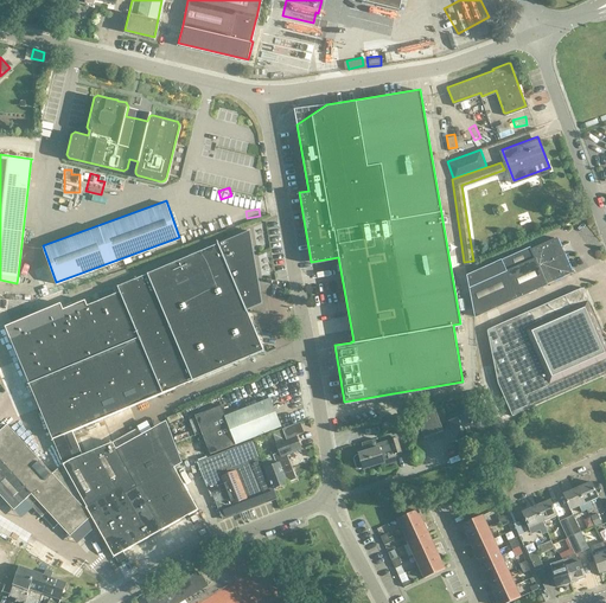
[(259,286),(253,248),(249,229),(218,242),(217,241),(216,241),(217,242),(116,284),(119,289),(8,335),(27,380),(26,382),(27,382),(51,437),(63,432),(72,456),(82,453),(71,429),(163,391),(158,380),(186,367),(191,379),(263,348),(246,308),(261,302),(259,286)]
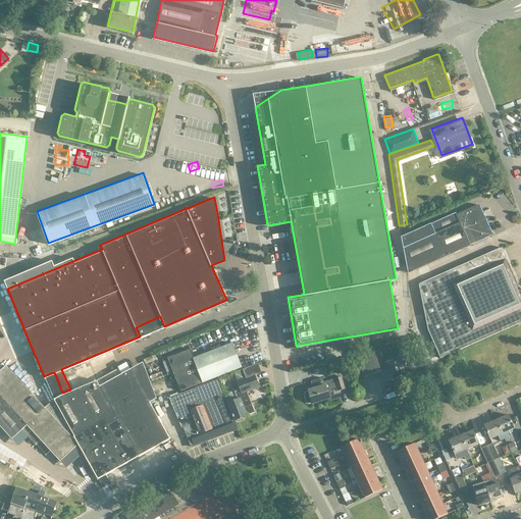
[(408,272),(470,244),(469,242),(490,232),(484,218),(487,217),(481,202),(456,213),(455,211),(401,235),(408,272)]
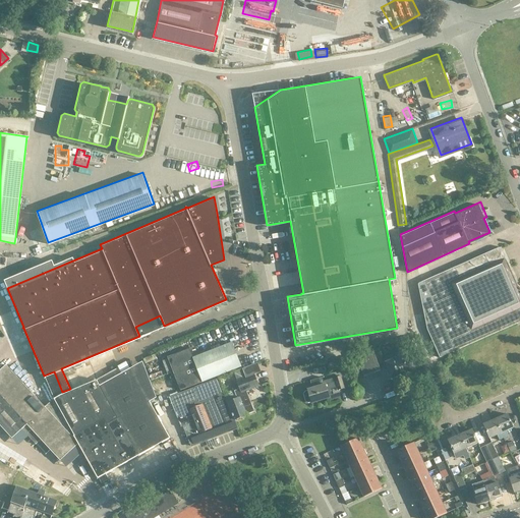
[(19,224),(16,232),(22,234),(24,226),(19,224)]
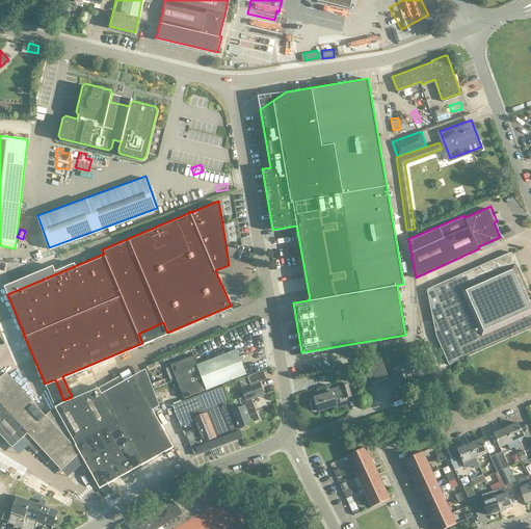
[(281,279),(301,274),(295,239),(290,240),(291,245),(285,246),(287,259),(276,261),(281,279)]
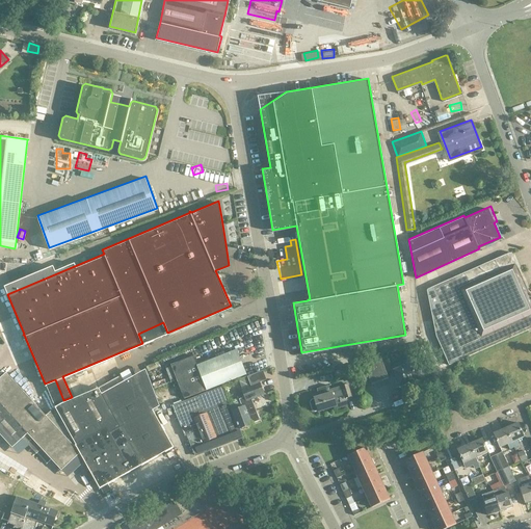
[(448,364),(530,325),(530,300),(509,252),(426,288),(435,336),(448,364)]
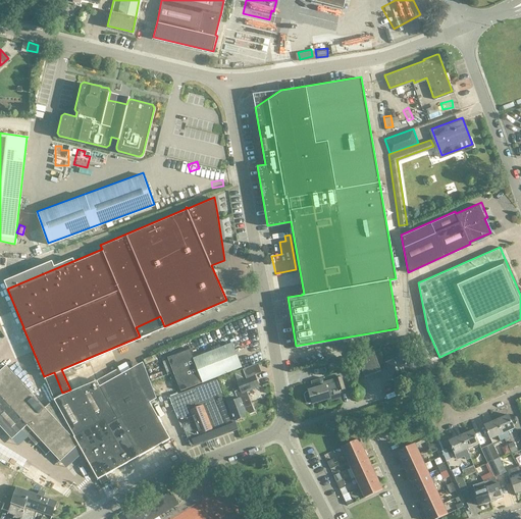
[(412,351),(419,348),(415,336),(407,340),(409,344),(408,344),(410,348),(412,351)]
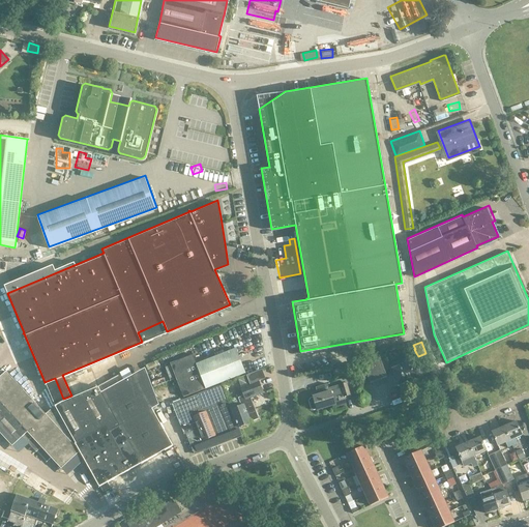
[(197,361),(193,352),(170,361),(183,396),(245,371),(236,346),(197,361)]
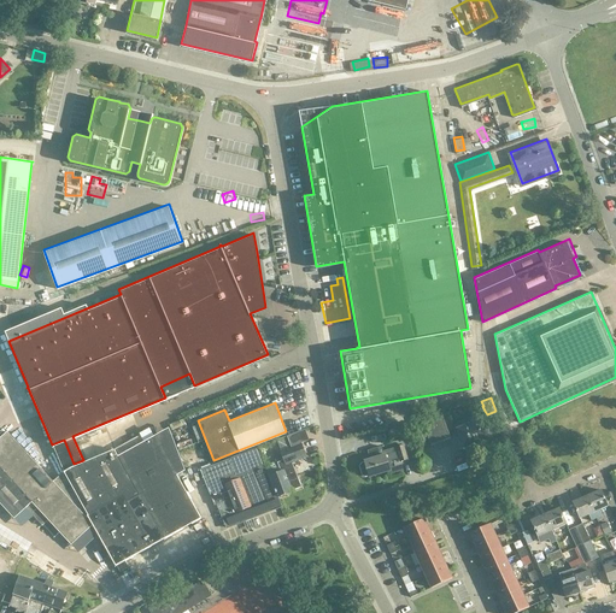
[(429,443),(450,436),(440,411),(420,419),(429,443)]
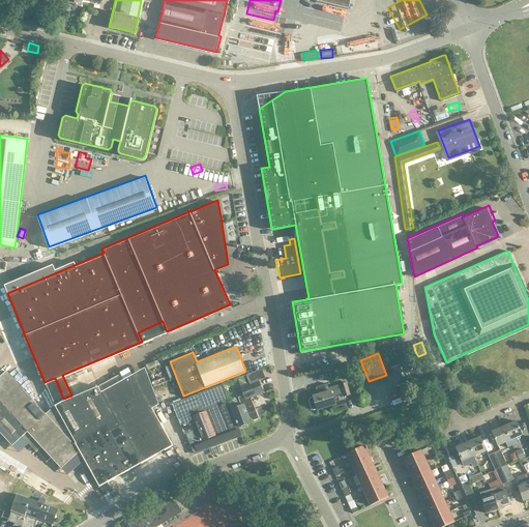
[(421,374),(415,358),(392,368),(394,374),(392,375),(394,380),(397,380),(398,382),(421,374)]
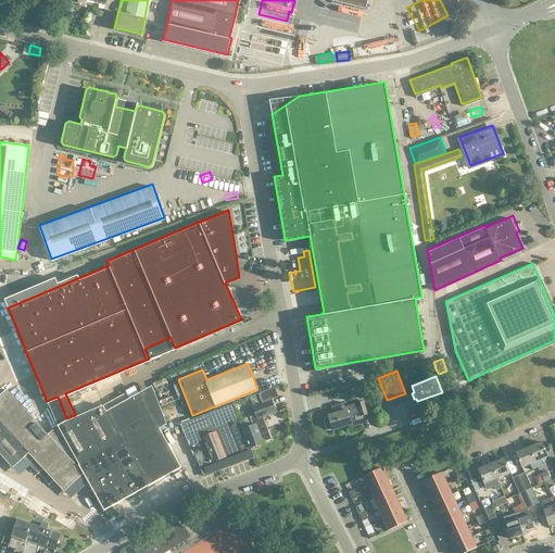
[(375,394),(373,378),(365,379),(368,396),(375,394)]
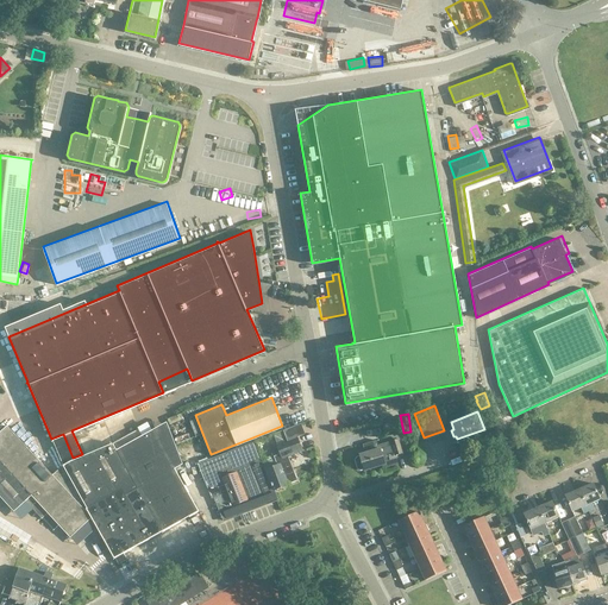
[(73,458),(71,458),(63,464),(52,473),(6,424),(0,429),(0,495),(13,509),(25,498),(41,516),(46,510),(70,535),(92,515),(107,543),(104,546),(105,548),(108,546),(113,555),(114,555),(117,560),(125,555),(123,550),(198,509),(152,427),(116,448),(112,441),(82,454),(73,458)]
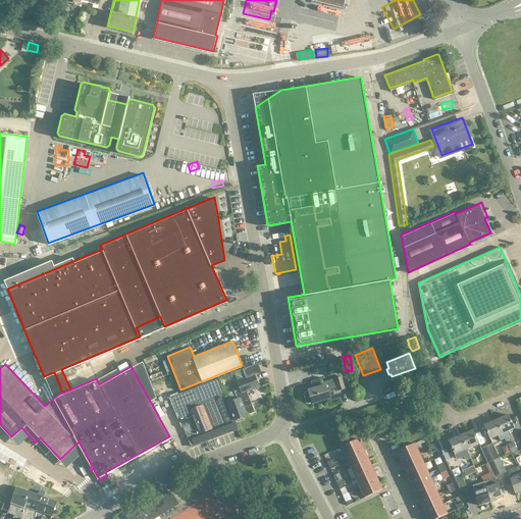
[(247,414),(246,413),(254,410),(246,390),(258,384),(254,373),(237,379),(240,387),(233,390),(237,398),(227,401),(218,376),(216,377),(216,376),(195,385),(197,391),(171,401),(180,425),(184,424),(191,445),(238,426),(235,418),(237,417),(237,419),(242,417),(241,415),(246,414),(247,414)]
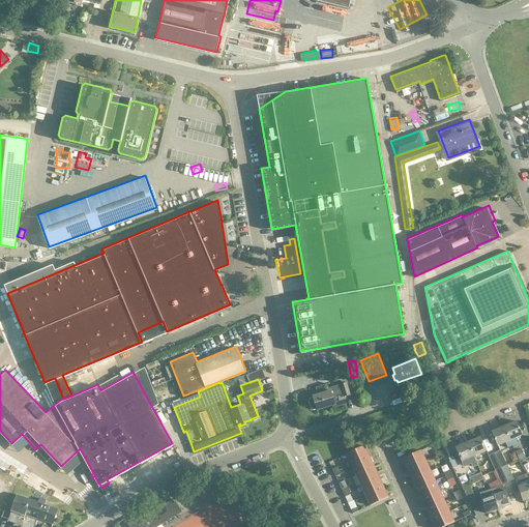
[(316,407),(317,408),(334,403),(333,400),(336,399),(335,394),(343,391),(344,394),(350,393),(346,380),(328,385),(327,381),(315,384),(317,392),(313,394),(313,396),(310,397),(309,399),(311,407),(313,408),(316,407)]
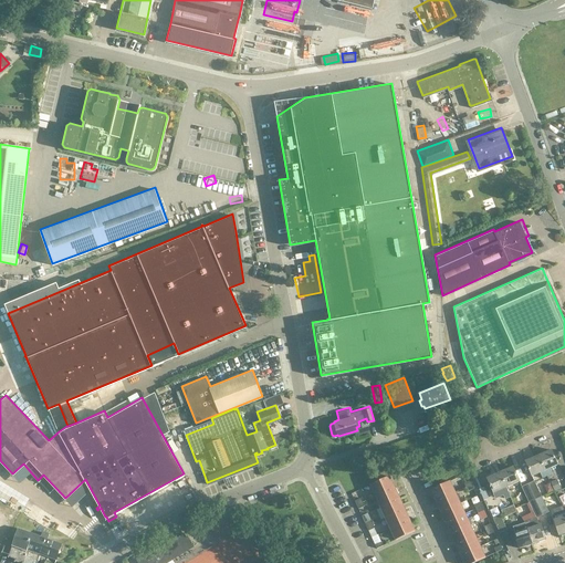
[(169,438),(175,449),(180,447),(175,436),(169,438)]
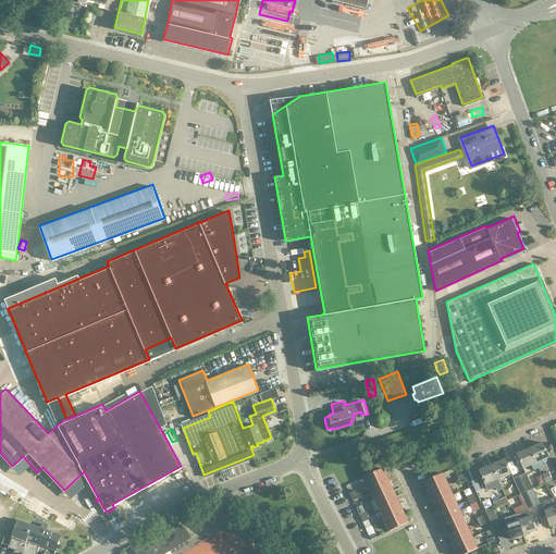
[(538,466),(543,464),(541,458),(547,455),(541,441),(529,446),(538,466)]
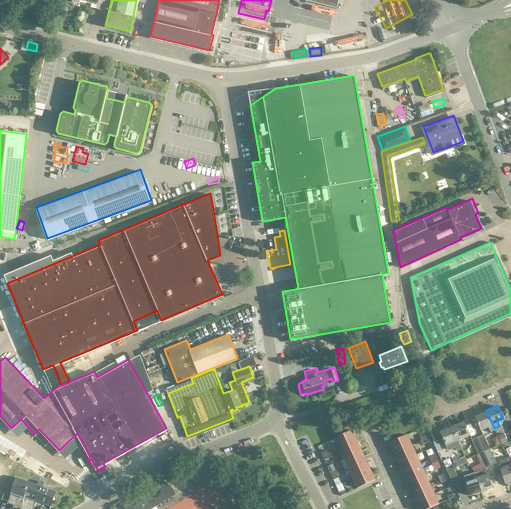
[(494,428),(486,410),(474,415),(480,428),(487,425),(490,430),(494,428)]
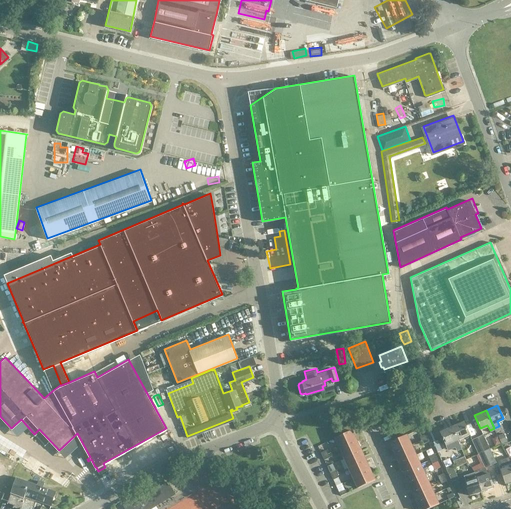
[(463,420),(451,425),(457,438),(468,433),(463,420)]
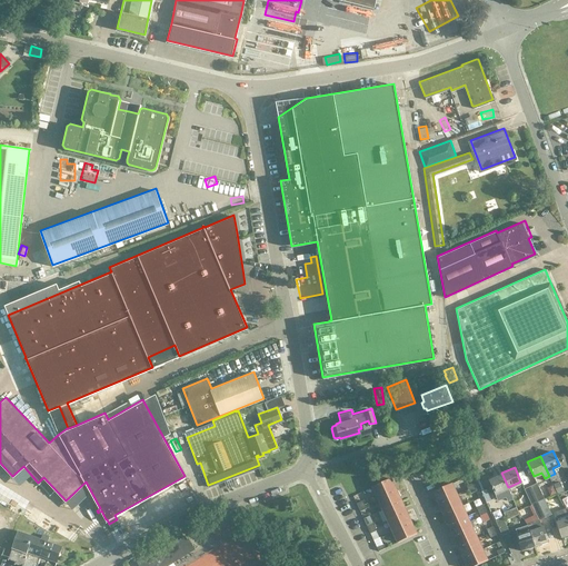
[(505,495),(507,499),(511,497),(508,487),(501,473),(489,478),(491,486),(486,488),(490,498),(496,495),(497,498),(505,495)]
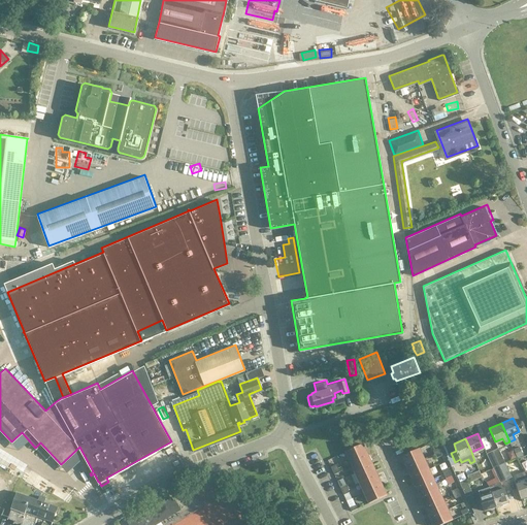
[(350,461),(367,453),(362,441),(344,450),(350,461)]
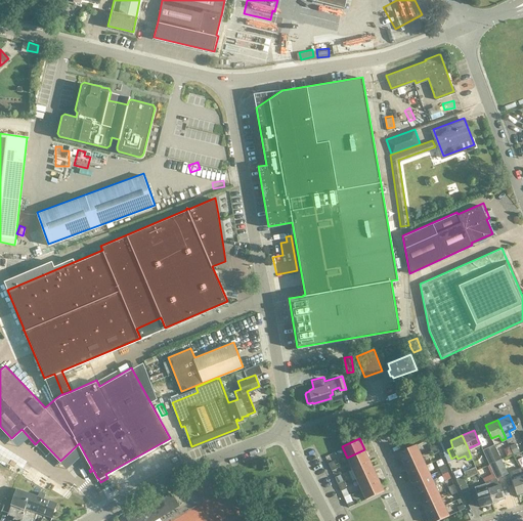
[(515,441),(509,444),(513,452),(518,449),(515,441)]
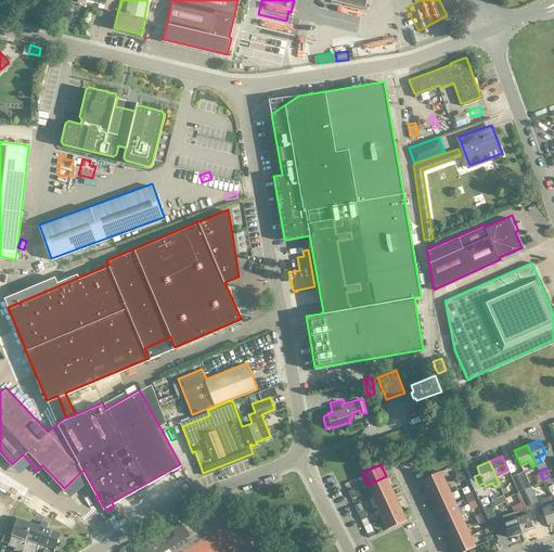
[(524,487),(530,484),(524,469),(516,472),(524,487)]
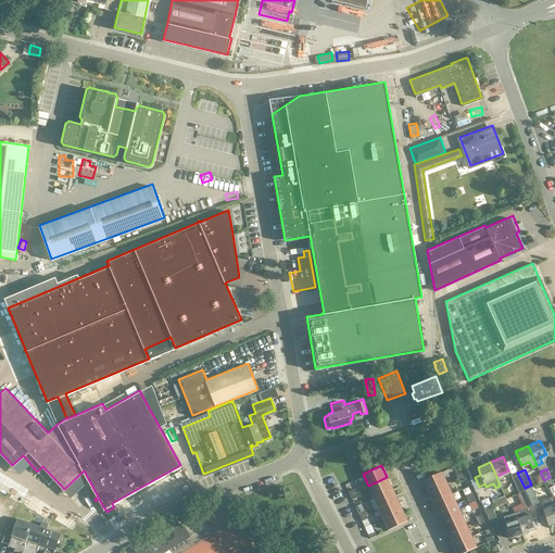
[(428,490),(446,481),(441,470),(423,479),(428,490)]
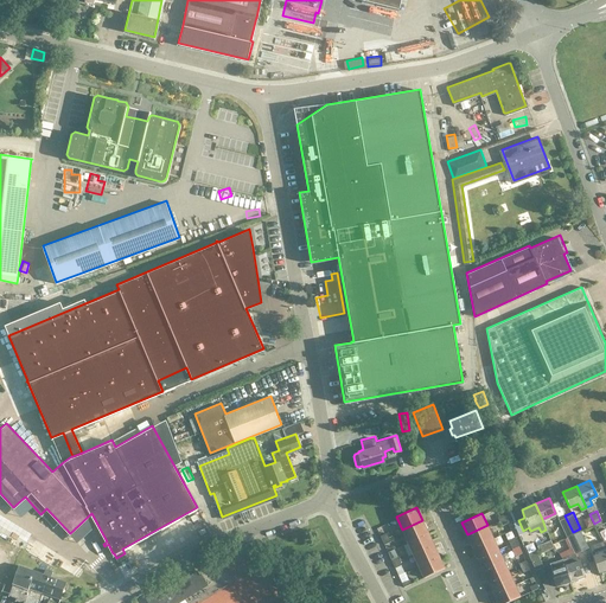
[(573,532),(565,515),(559,519),(567,536),(573,532)]
